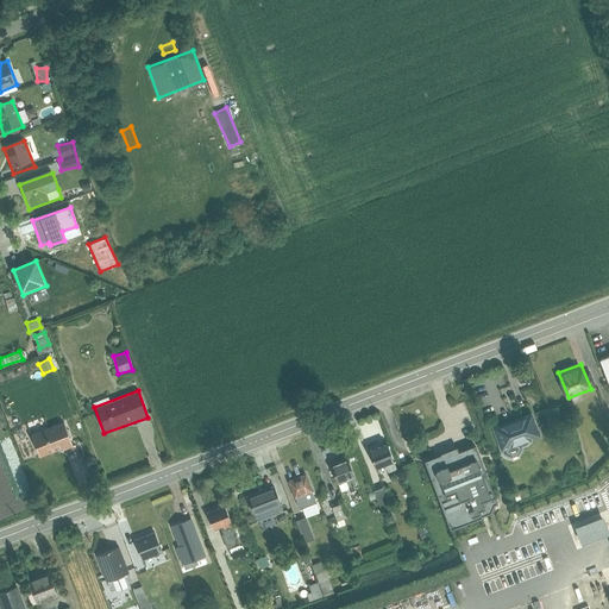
[(502,451),(541,435),(532,412),(493,427),(502,451)]
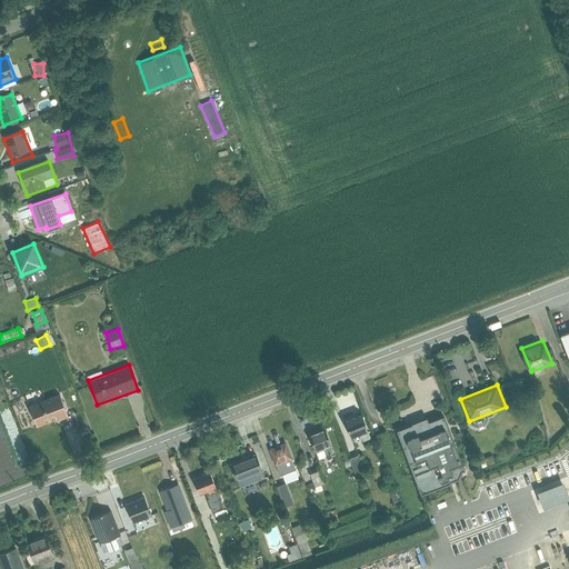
[(37,429),(68,418),(59,393),(29,403),(37,429)]
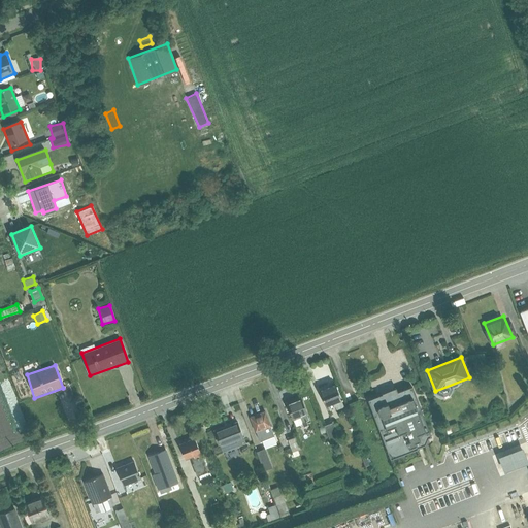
[(325,405),(341,399),(335,381),(319,387),(325,405)]
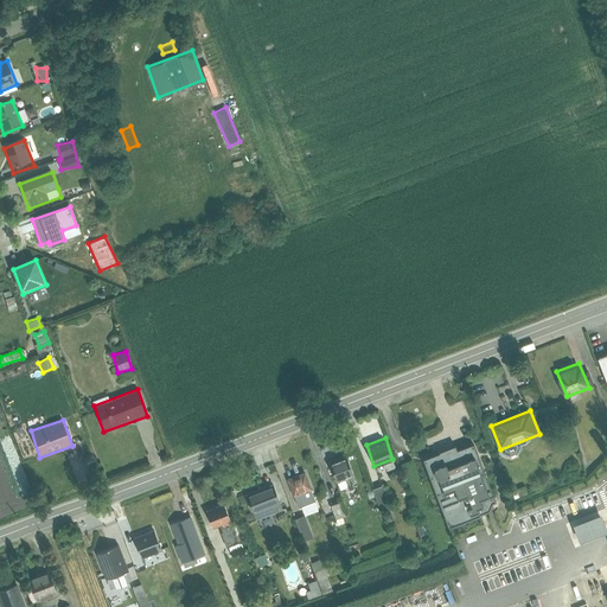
[(423,458),(451,526),(500,508),(475,443),(459,449),(457,445),(423,458)]
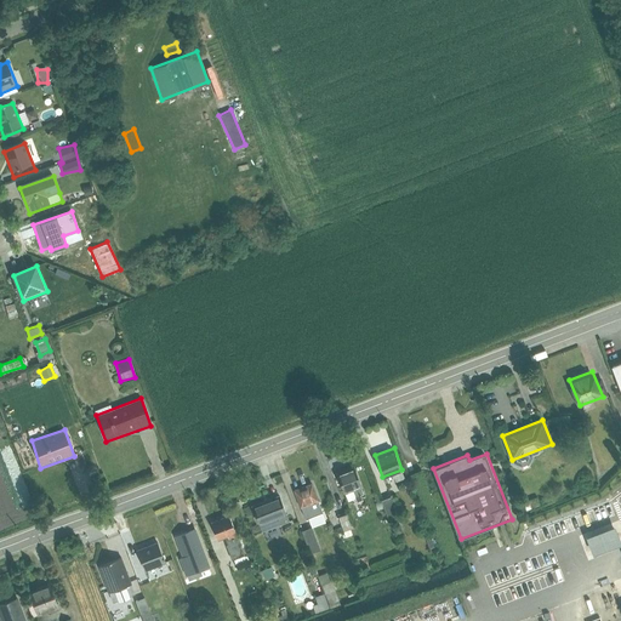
[(347,494),(363,488),(354,466),(339,472),(347,494)]
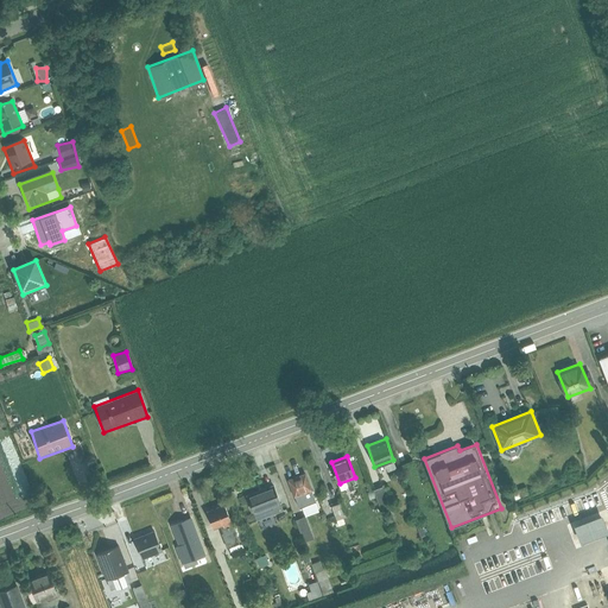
[(299,507),(316,501),(305,473),(289,479),(299,507)]
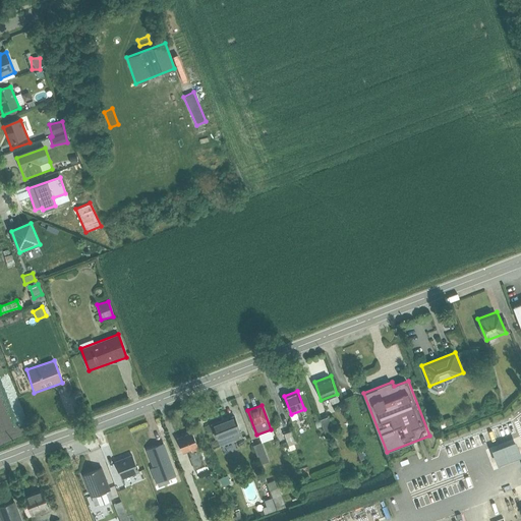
[(221,445),(243,436),(235,415),(213,424),(221,445)]
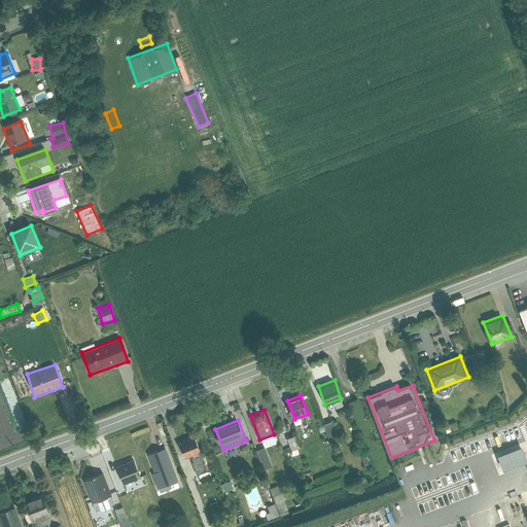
[(322,422),(326,435),(336,433),(332,420),(322,422)]
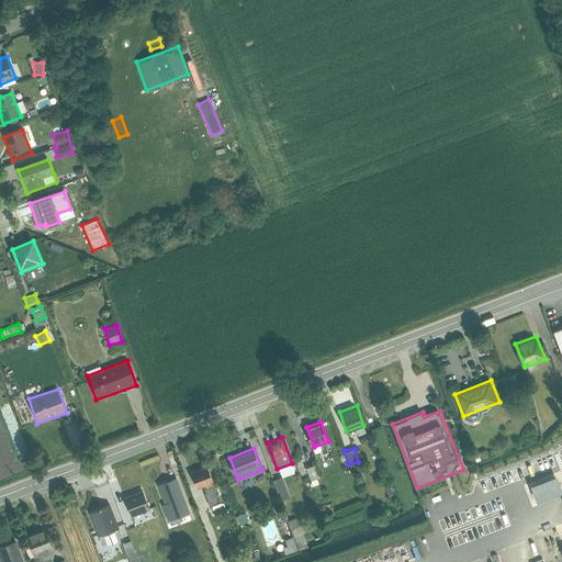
[(315,463),(307,464),(308,484),(317,483),(315,463)]
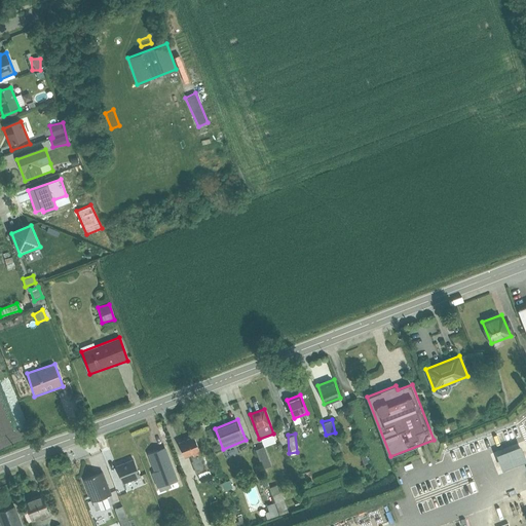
[(196,472),(207,468),(195,435),(180,440),(186,457),(190,455),(196,472)]
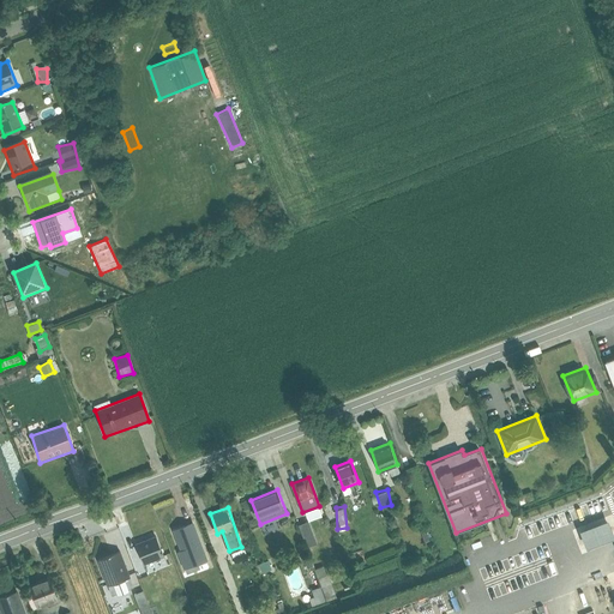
[(585,546),(613,536),(607,517),(578,528),(585,546)]
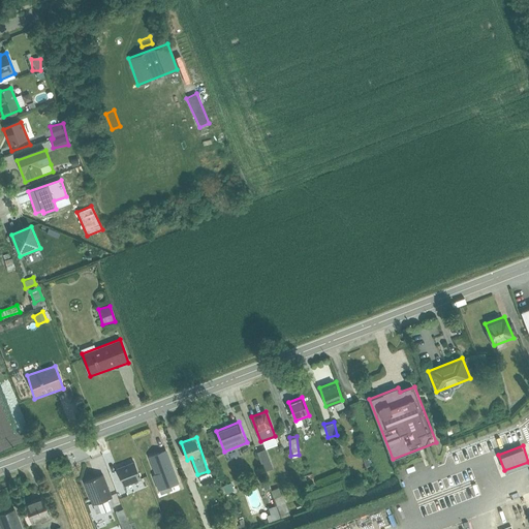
[(265,447),(255,450),(261,470),(272,467),(265,447)]
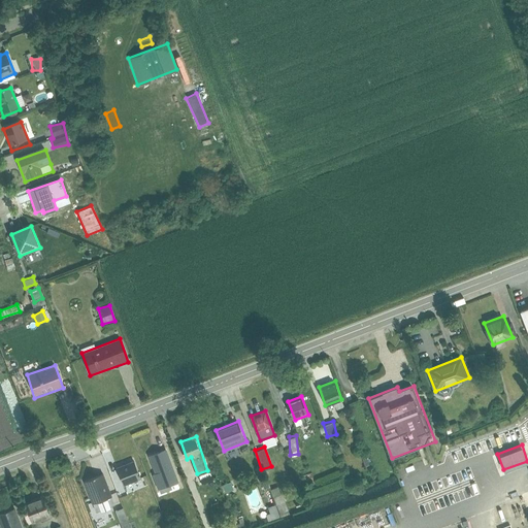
[(159,488),(179,481),(167,448),(146,456),(159,488)]
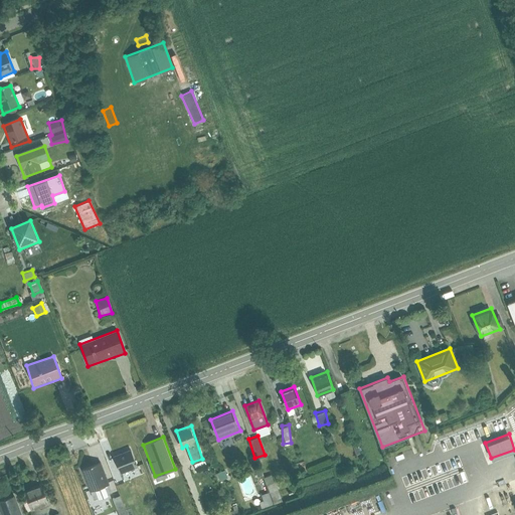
[(122,473),(138,467),(131,448),(115,455),(122,473)]
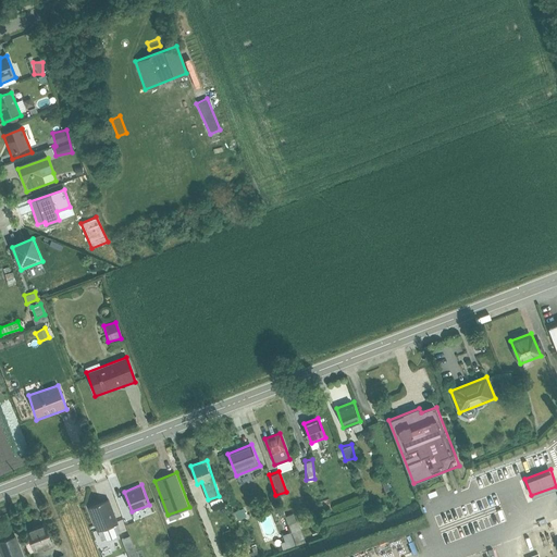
[(98,531),(119,523),(109,498),(88,507),(98,531)]
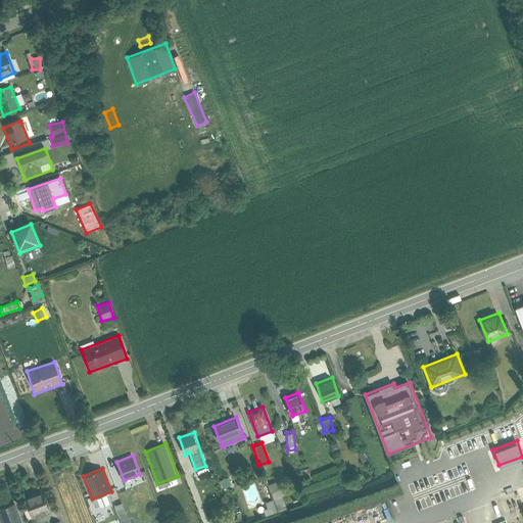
[(228,476),(220,480),(223,487),(231,484),(228,476)]
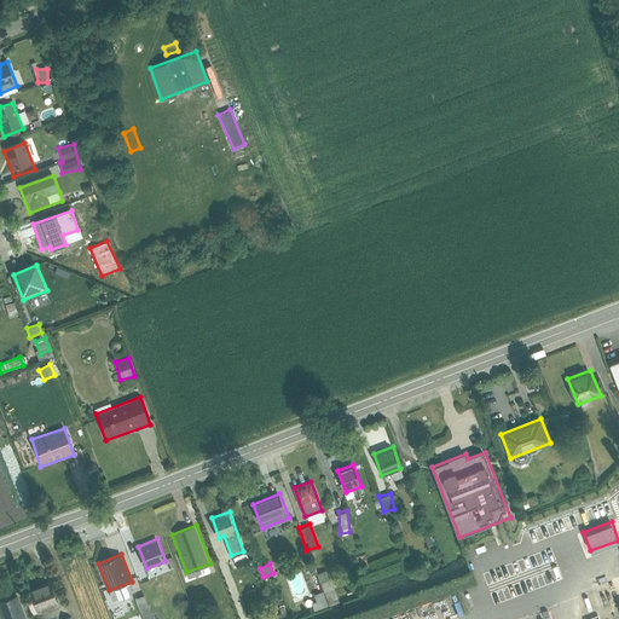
[(316,573),(322,591),(313,594),(316,601),(311,602),(314,611),(337,602),(325,570),(316,573)]
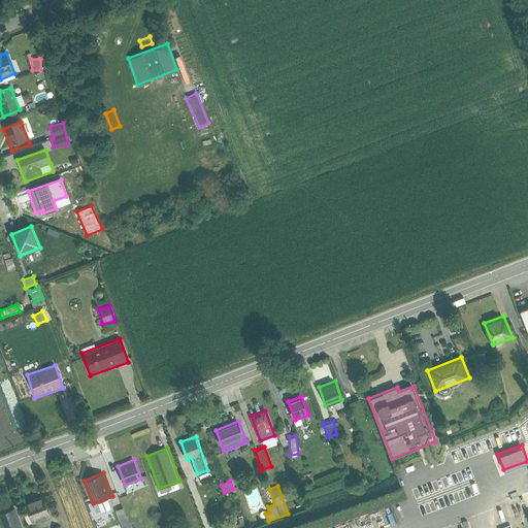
[(35,525),(52,519),(42,495),(26,501),(35,525)]
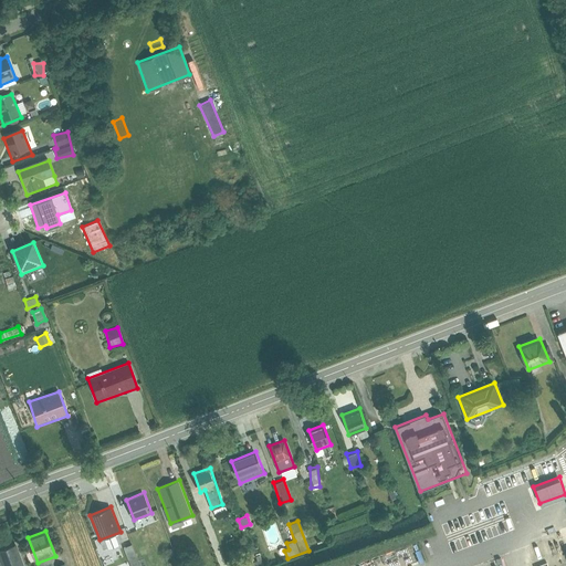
[(139,565),(132,543),(123,546),(129,565),(139,565)]
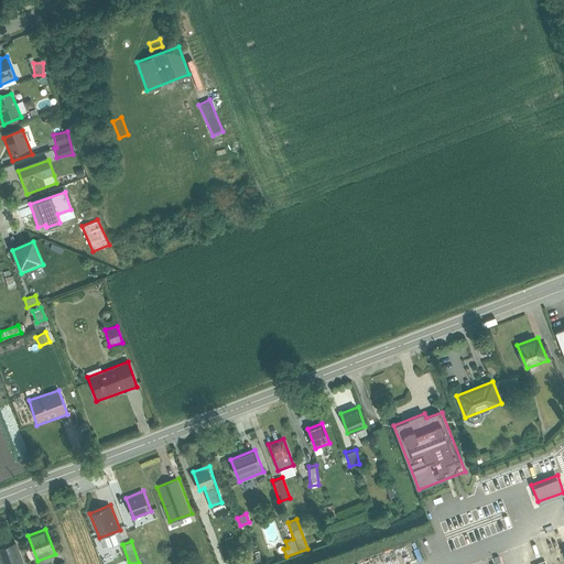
[(0,559),(2,563),(23,563),(14,542),(0,548),(0,559)]
